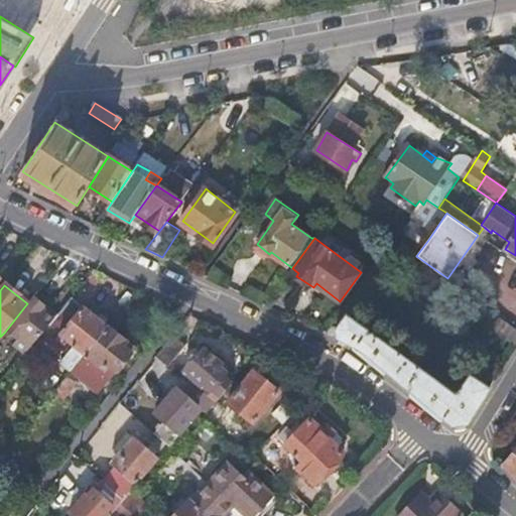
[(27,303),(5,332),(22,345),(19,348),(28,355),(51,327),(56,319),(47,312),(50,308),(34,295),(27,303)]
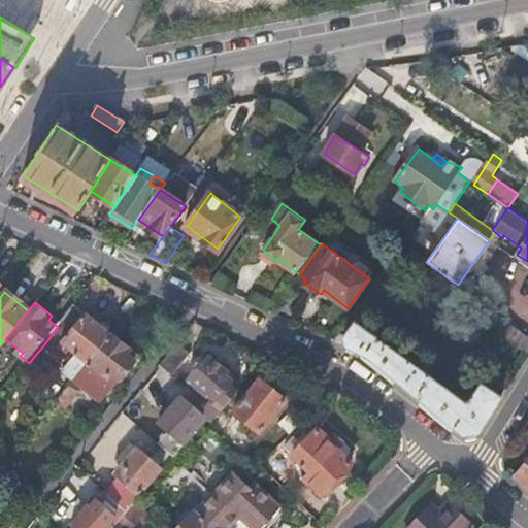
[(112,334),(75,305),(58,327),(53,334),(78,354),(64,371),(75,381),(112,334)]
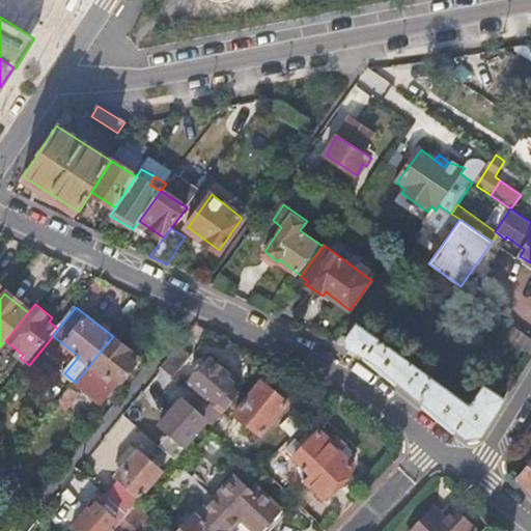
[(345,341),(347,348),(366,357),(409,391),(466,438),(479,437),(502,402),(481,387),(469,404),(358,324),(345,341)]
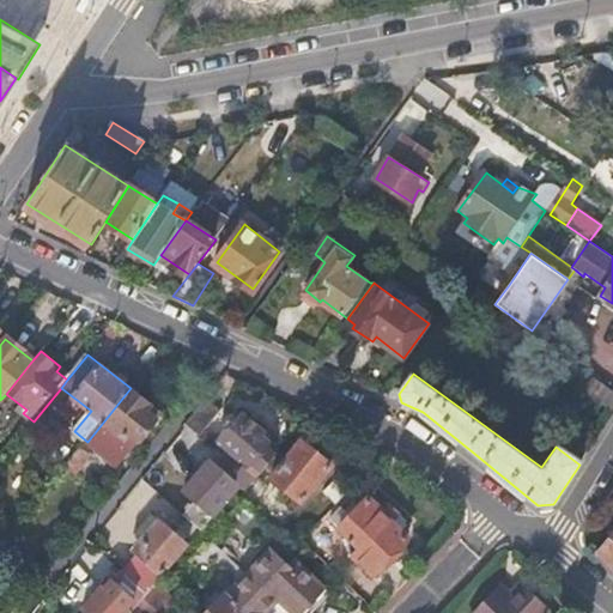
[(586,392),(612,413),(612,412),(612,390),(596,378),(586,392)]
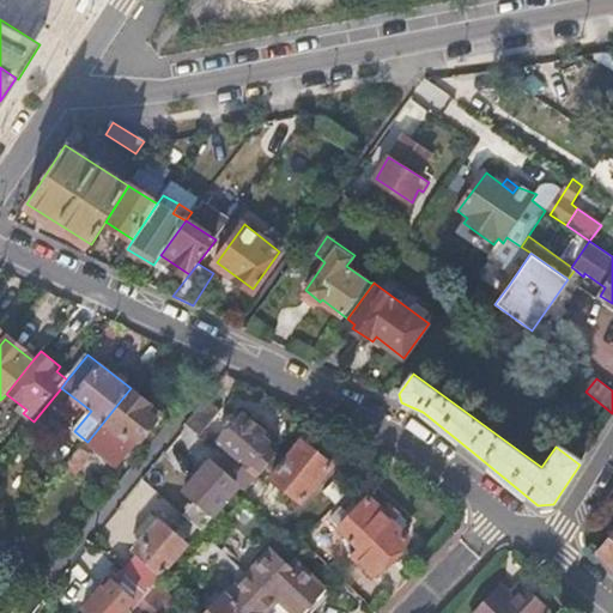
[(153,406),(131,388),(87,442),(67,466),(90,484),(109,461),(113,463),(117,457),(131,443),(137,449),(159,422),(147,412),(153,406)]
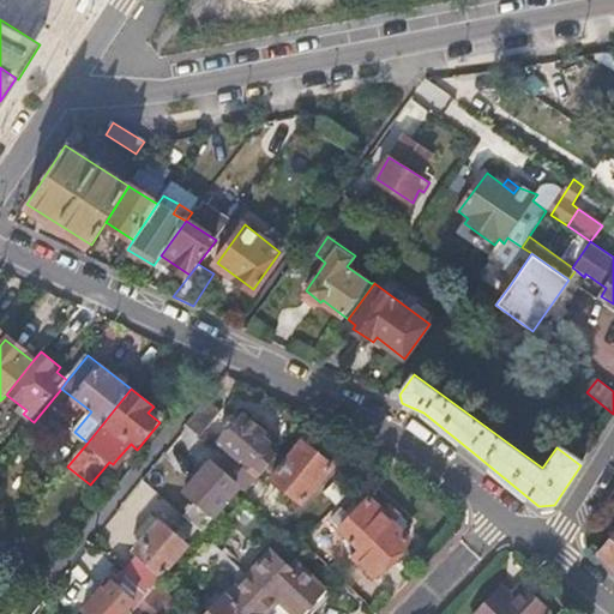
[(208,397),(186,422),(202,435),(223,408),(208,397)]
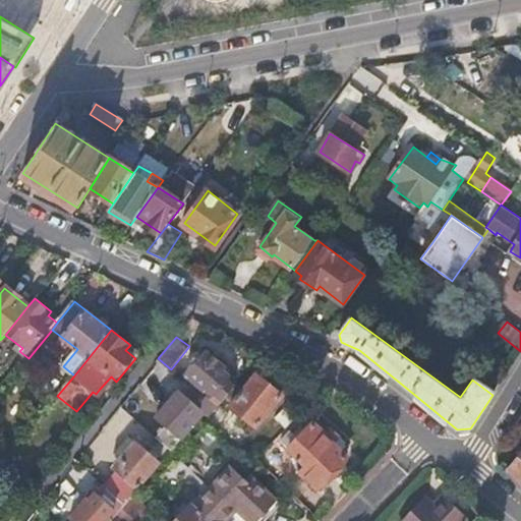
[(139,353),(130,345),(125,350),(135,358),(139,353)]
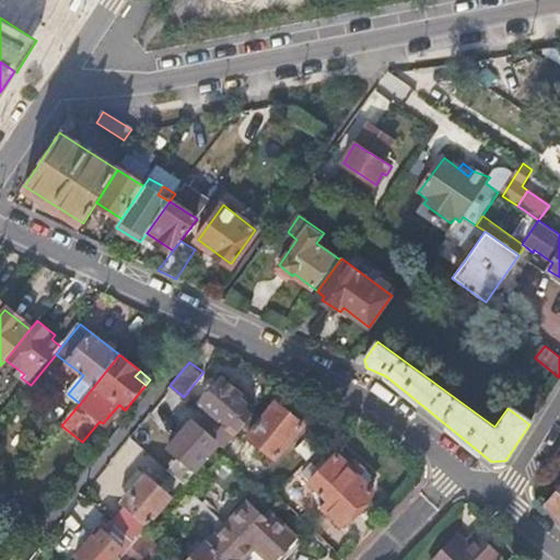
[(240,430),(253,415),(243,407),(246,401),(238,395),(241,392),(222,375),(199,404),(207,409),(236,434),(240,430)]
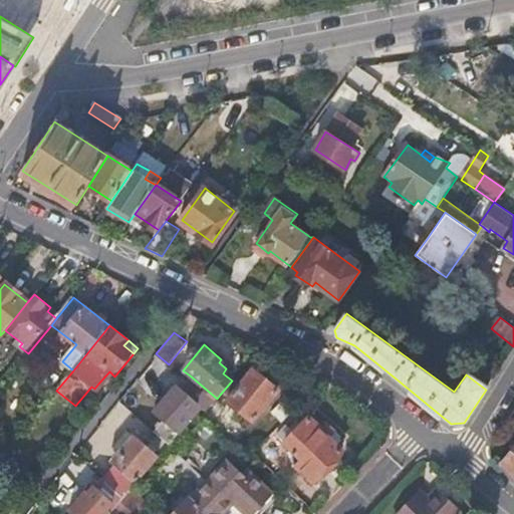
[(242,382),(235,377),(232,380),(220,395),(252,422),(280,388),(255,367),(242,382)]
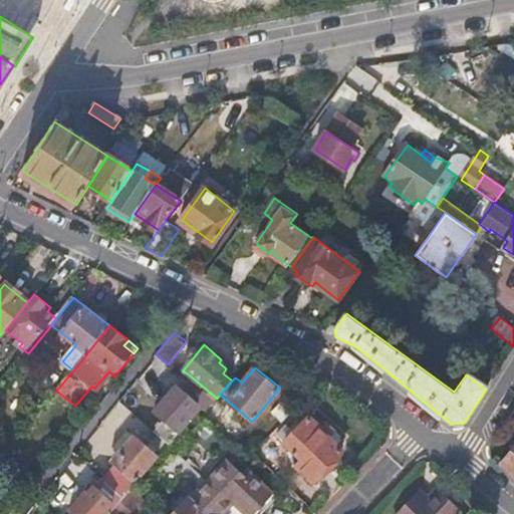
[(104,388),(114,376),(109,371),(98,383),(104,388)]
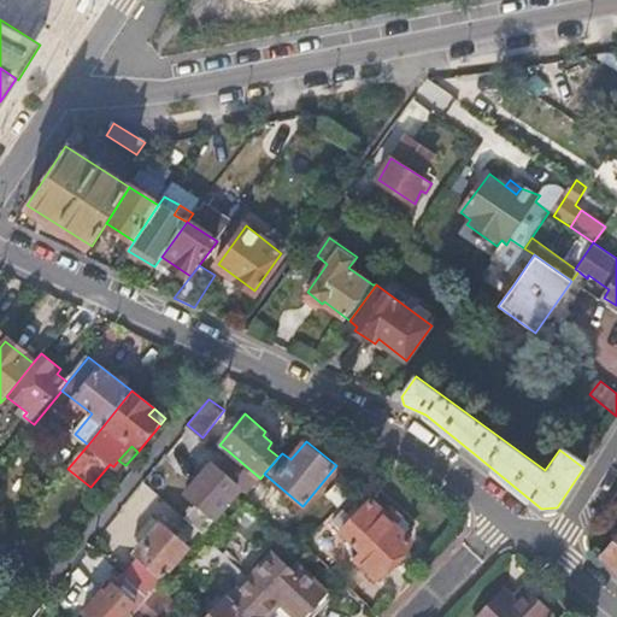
[(183,487),(217,516),(222,511),(229,516),(244,498),(260,479),(228,451),(217,465),(212,462),(205,470),(200,468),(183,487)]
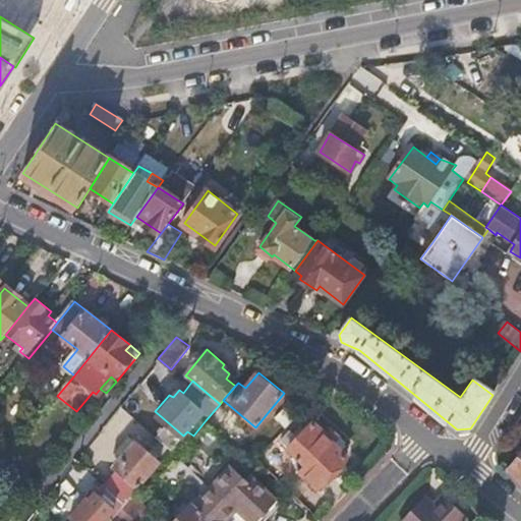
[(314,422),(299,438),(290,449),(308,466),(302,472),(319,487),(347,457),(333,445),(323,436),(326,432),(314,422)]
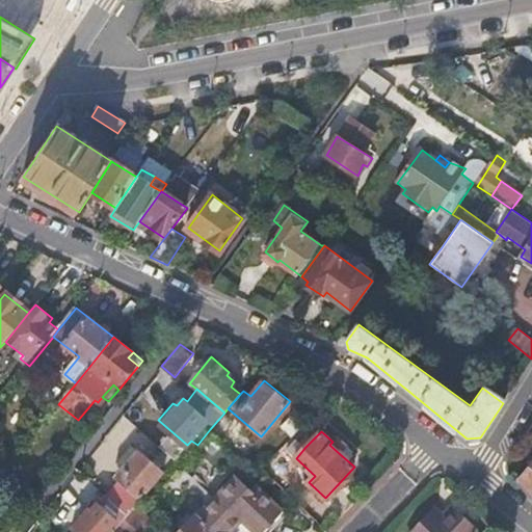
[(337,436),(333,442),(329,445),(340,454),(347,446),(337,436)]
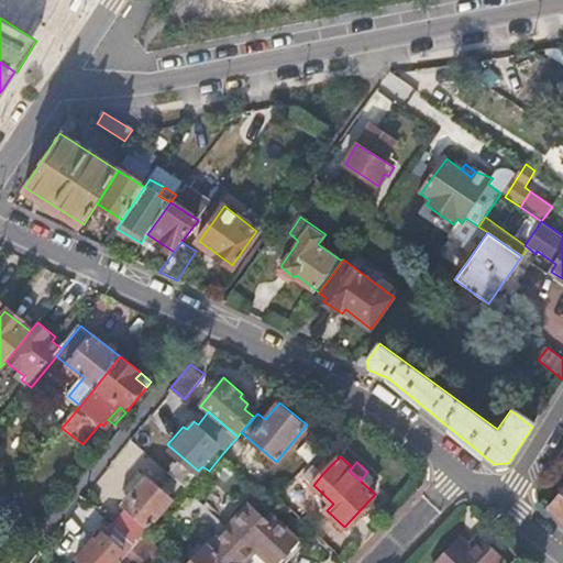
[(313,485),(323,473),(316,465),(306,477),(313,485)]
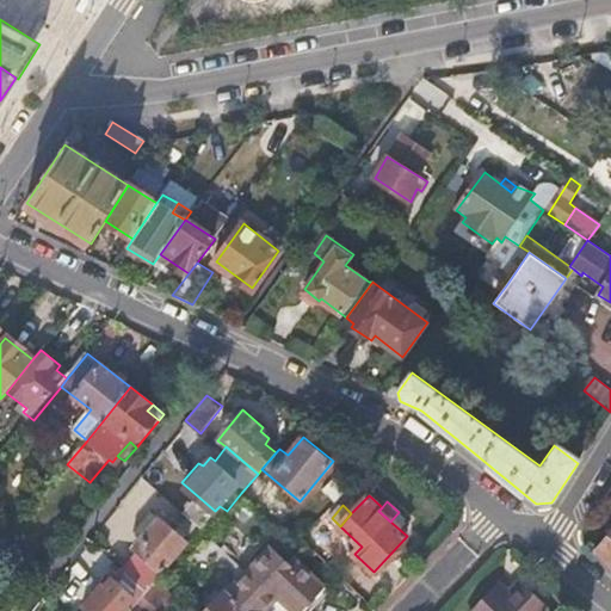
[(156,582),(181,553),(190,542),(158,516),(141,535),(144,539),(136,548),(137,553),(127,566),(152,587),(156,582)]
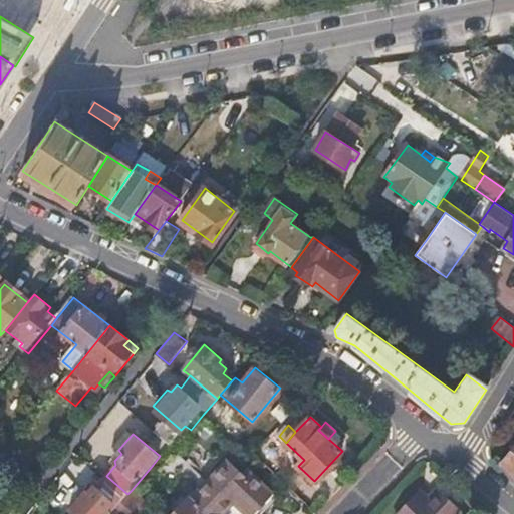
[(513,475),(513,448),(501,465),(503,467),(513,475)]
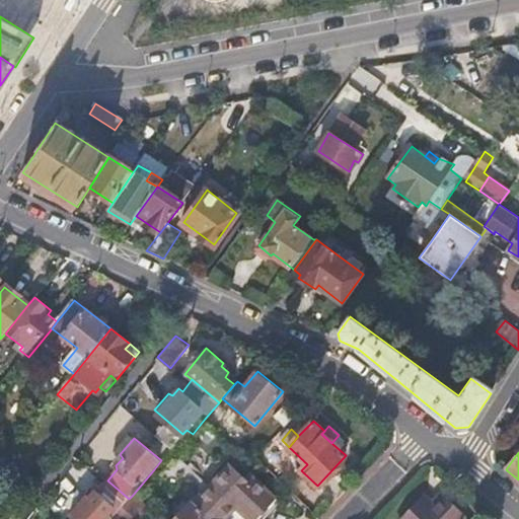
[(232,465),(193,505),(207,518),(226,518),(237,508),(249,518),(258,518),(278,499),(252,476),(248,480),(232,465)]
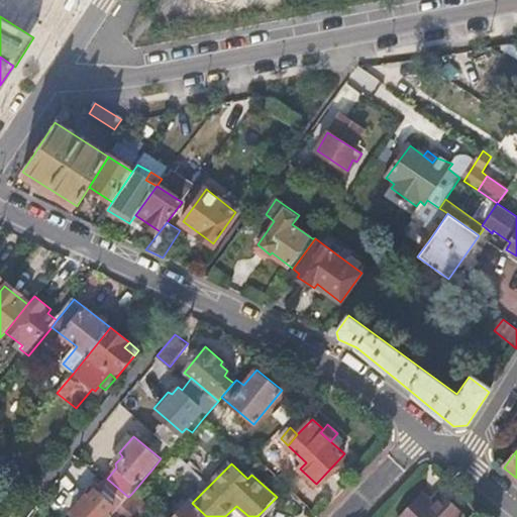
[(111,516),(114,513),(128,497),(107,479),(97,490),(95,489),(89,494),(86,493),(73,511),(79,516),(111,516)]
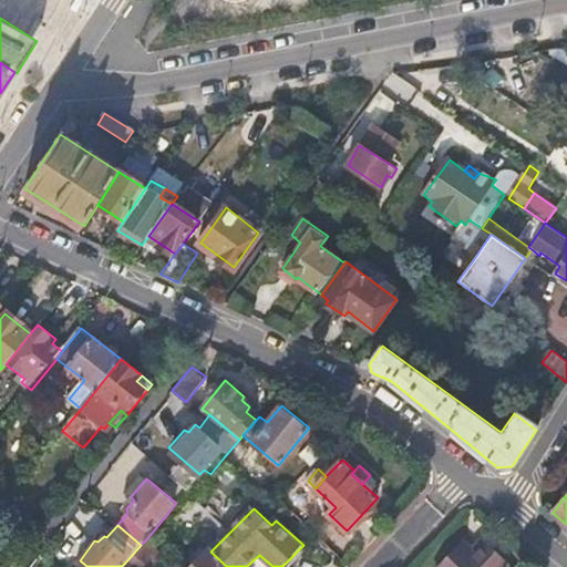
[(129,566),(161,566),(157,563),(161,556),(145,540),(141,545),(125,563),(129,566)]
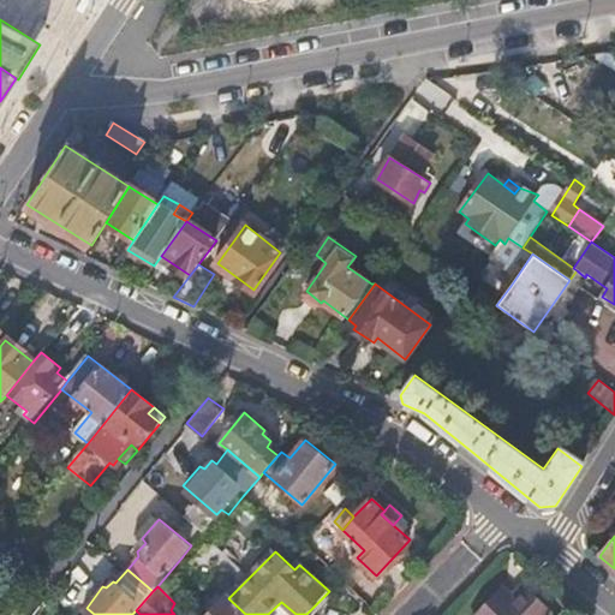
[(551,614),(523,586),(512,598),(502,590),(477,614),(551,614)]
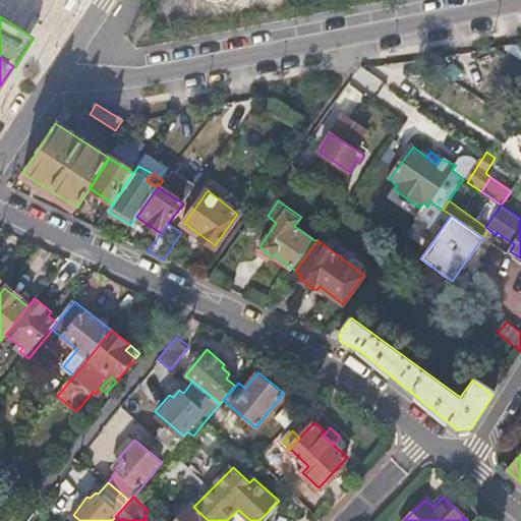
[(208,520),(193,507),(179,520),(208,520)]
